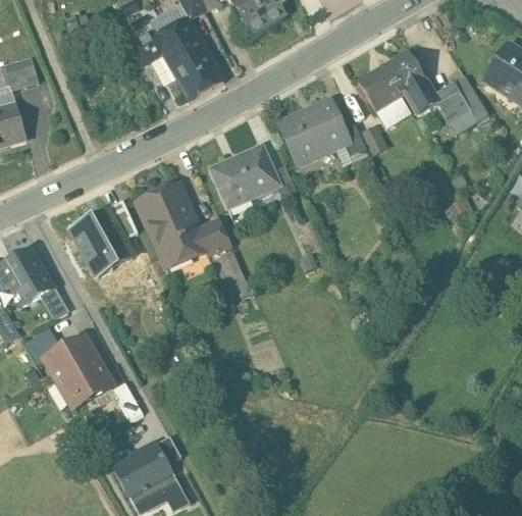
[(206,8),(201,0),(183,0),(191,16),(206,8)]
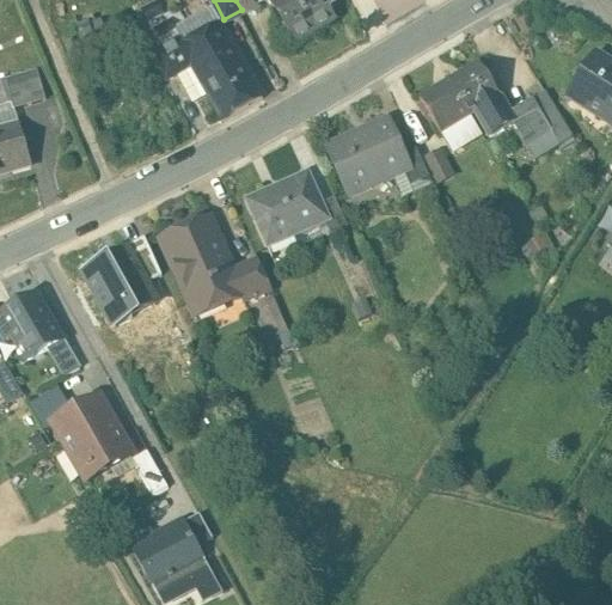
[(258,1),(257,0),(236,0),(242,10),(258,1)]
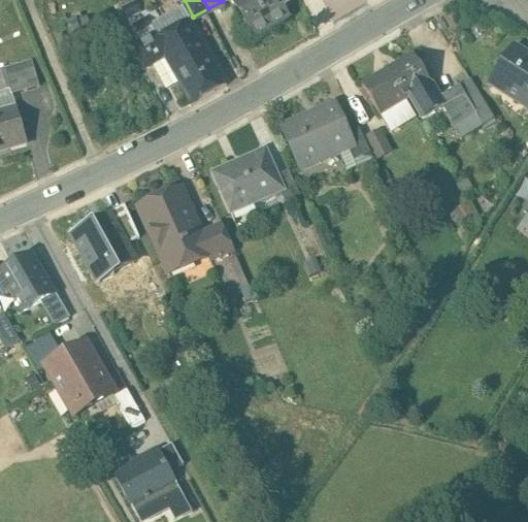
[(233,0),(254,35),(290,14),(284,5),(291,1),(290,0),(233,0)]
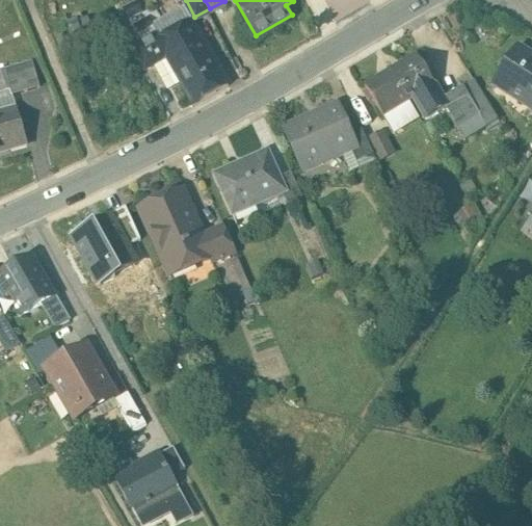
[(229,82),(191,18),(158,37),(155,32),(141,40),(155,61),(166,55),(194,103),(229,82)]
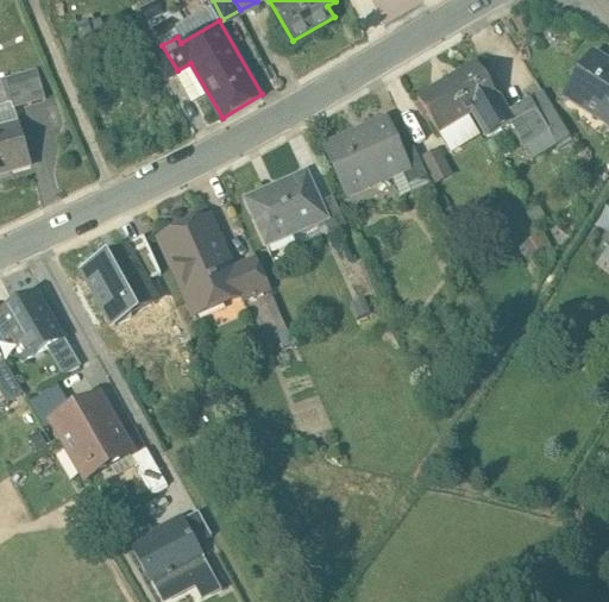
[(608,58),(592,49),(564,93),(608,121),(608,58)]
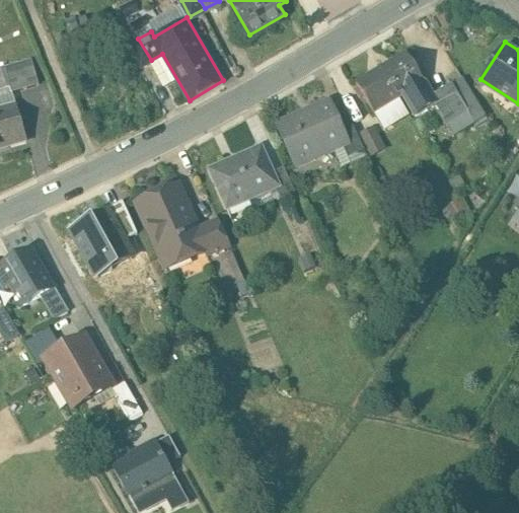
[(406,51),(381,66),(399,94),(406,90),(409,92),(404,94),(416,113),(435,101),(430,94),(433,93),(406,51)]
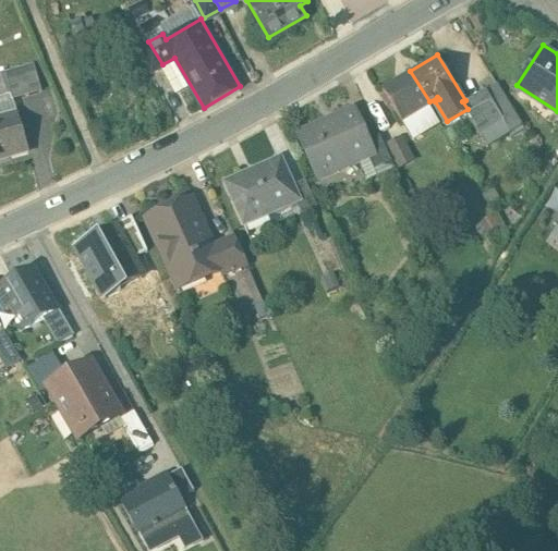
[(34,59),(4,68),(11,89),(12,95),(43,86),(34,59)]
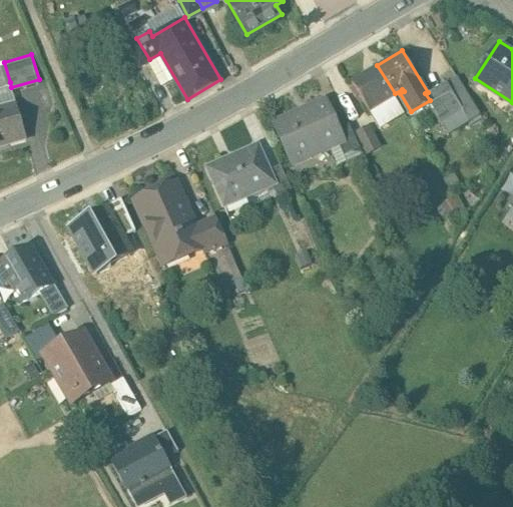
[(4,62),(0,63),(0,85),(10,82),(4,62)]
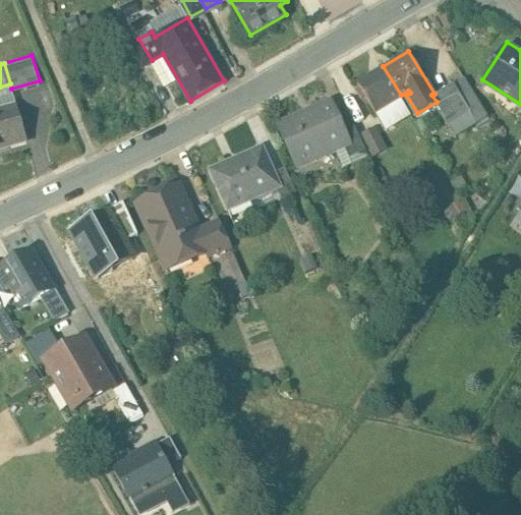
[(401,95),(383,66),(357,81),(375,110),(401,95)]
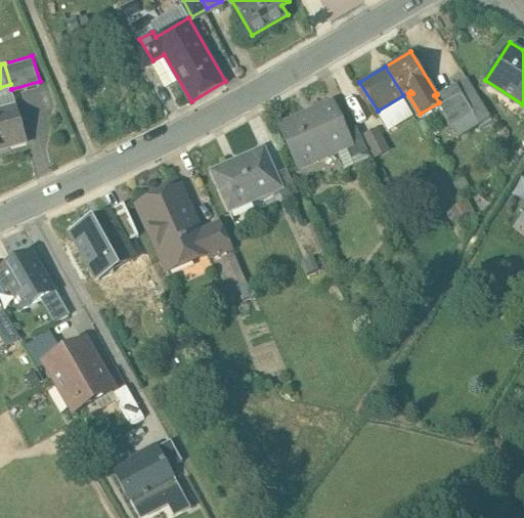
[(437,94),(434,95),(439,102),(451,123),(472,111),(478,121),(490,114),(467,76),(437,94)]
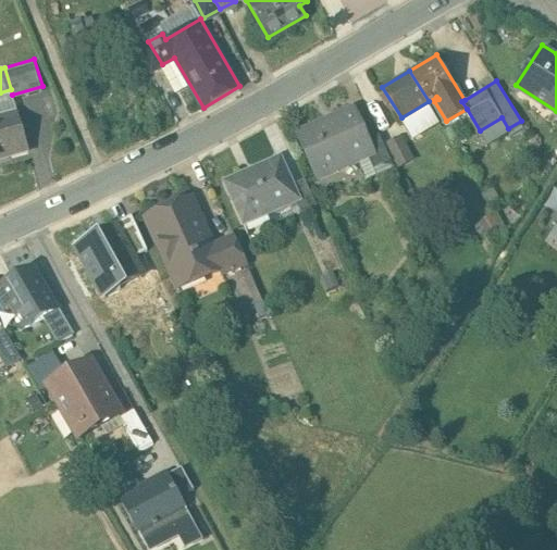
[(367,137),(354,108),(299,133),(318,174),(368,151),(372,149),(367,137)]
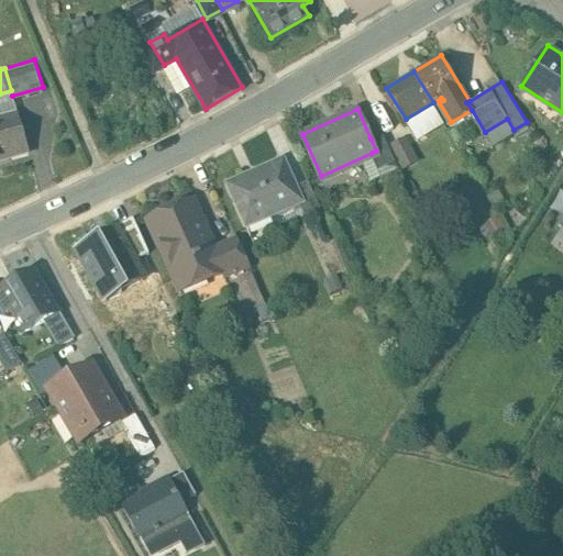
[(18,111),(0,115),(0,156),(29,148),(18,111)]
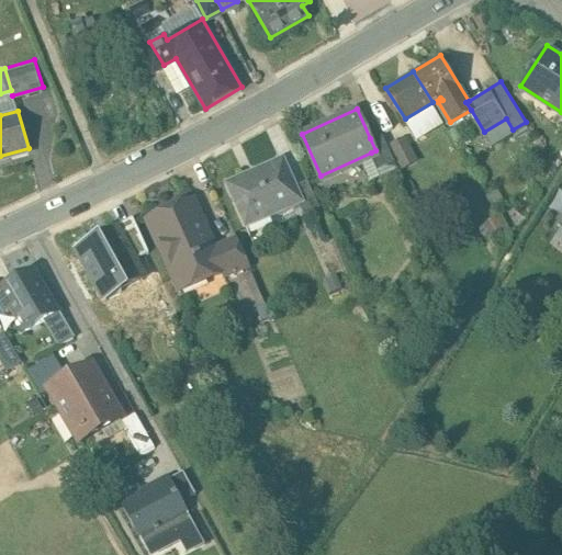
[(383,133),(370,138),(375,150),(371,153),(377,167),(394,159),(383,133)]
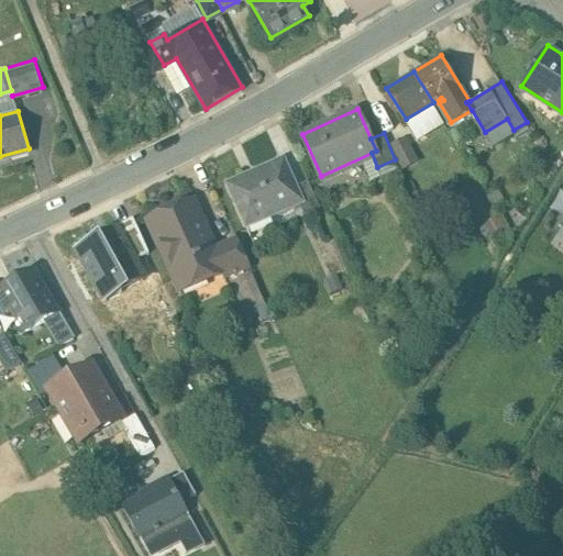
[(284,156),(228,182),(246,224),(299,201),(302,199),(296,184),(284,156)]
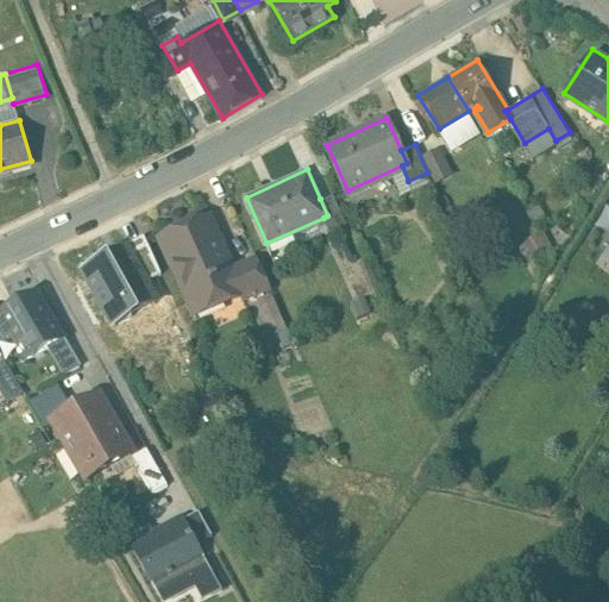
[(346,223),(333,193),(320,199),(327,215),(324,218),(330,230),(346,223)]
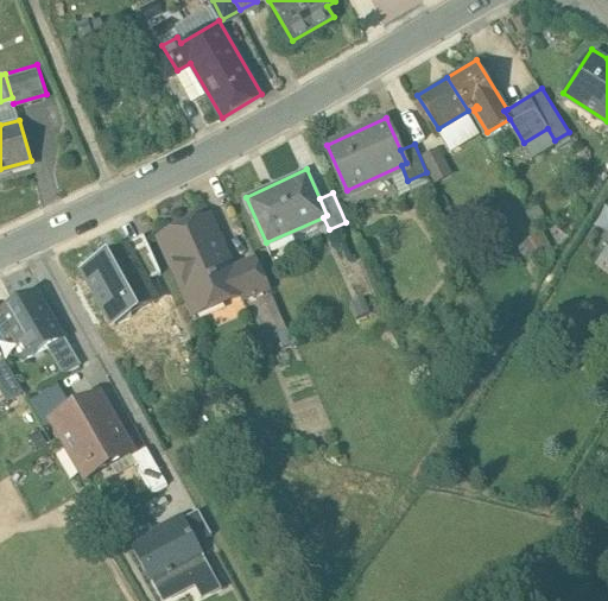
[(232,267),(209,215),(160,236),(196,315),(242,293),(230,267),(232,267)]
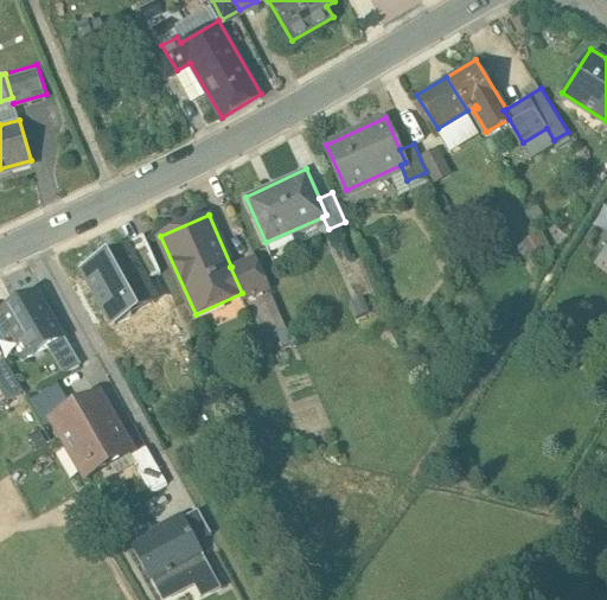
[(231,267),(230,267),(242,293),(243,297),(269,285),(256,255),(231,267)]
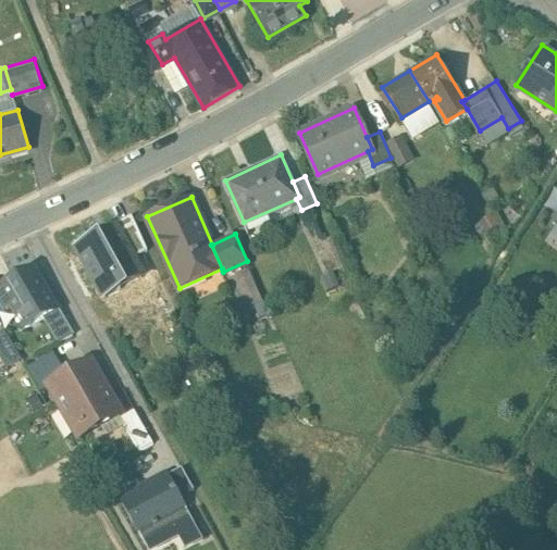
[(116,237),(85,254),(109,297),(139,279),(116,237)]
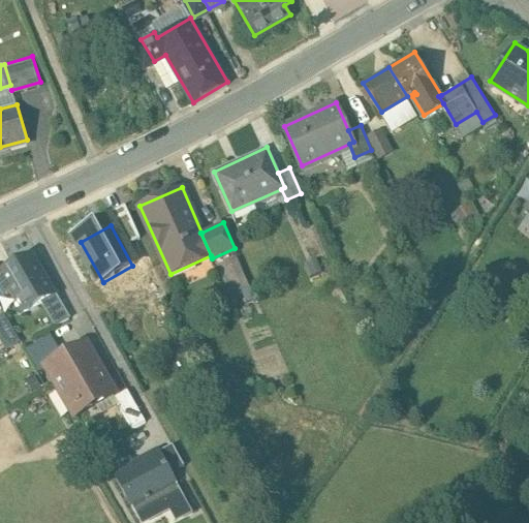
[(243,290),(251,287),(241,253),(231,256),(243,290)]
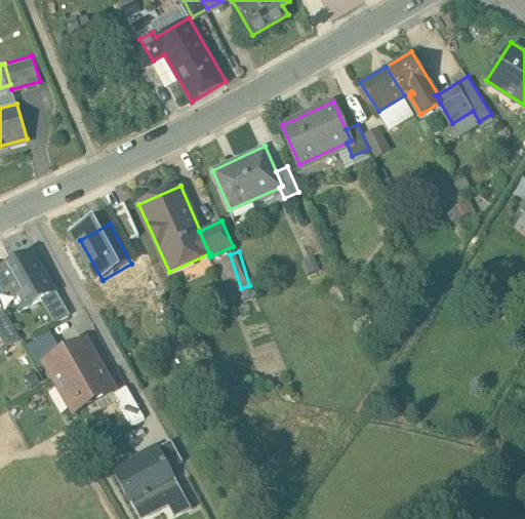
[(31,252),(0,270),(0,280),(5,289),(11,285),(25,309),(53,292),(31,252)]
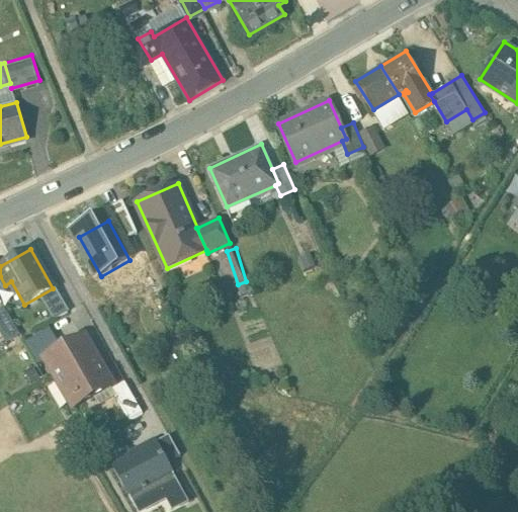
[(150,259),(137,265),(151,292),(163,286),(150,259)]
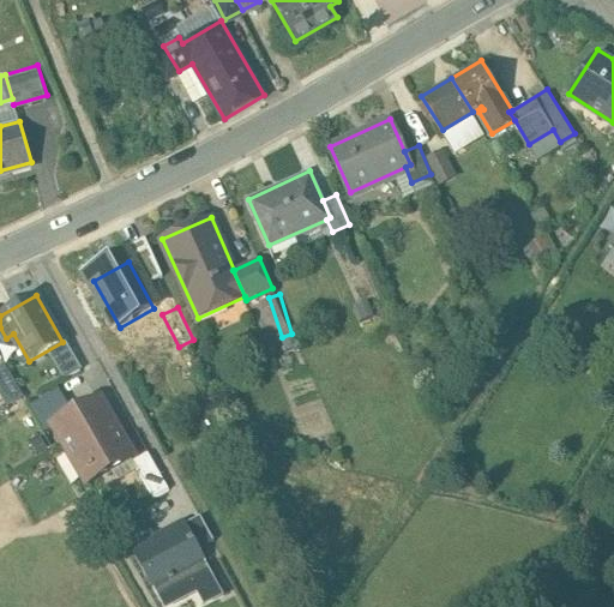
[(23,396),(6,367),(0,370),(0,391),(7,404),(23,396)]
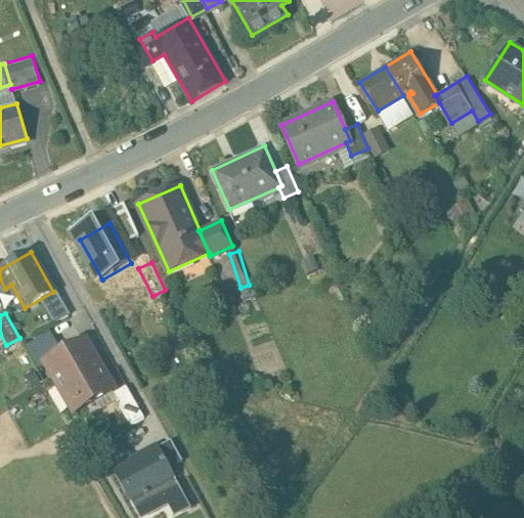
[(29,344),(38,361),(63,349),(54,331),(29,344)]
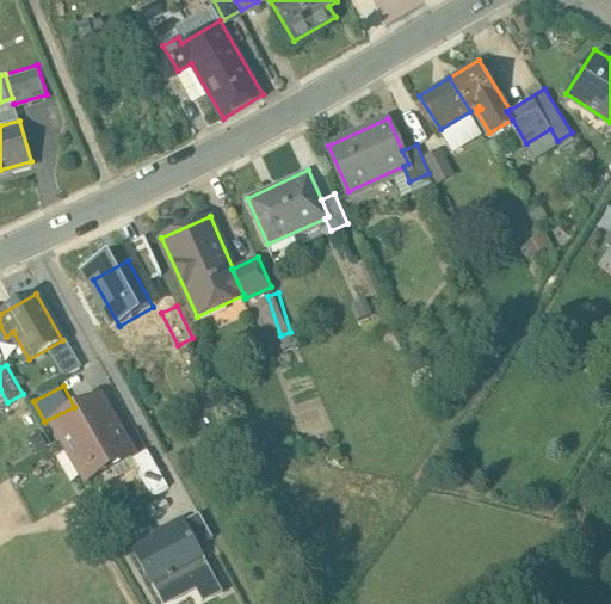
[(133,456),(99,399),(61,420),(91,473),(109,462),(111,468),(133,456)]
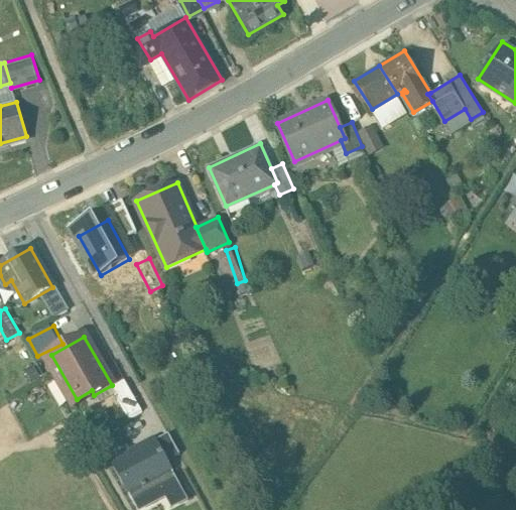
[(142,411),(126,383),(113,390),(130,418),(142,411)]
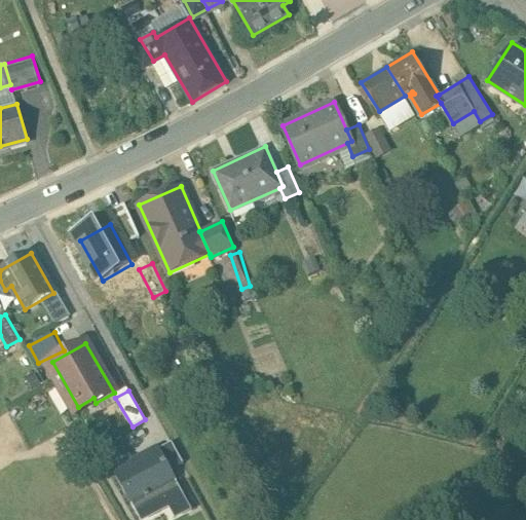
[(173,442),(159,449),(171,471),(183,462),(173,442)]
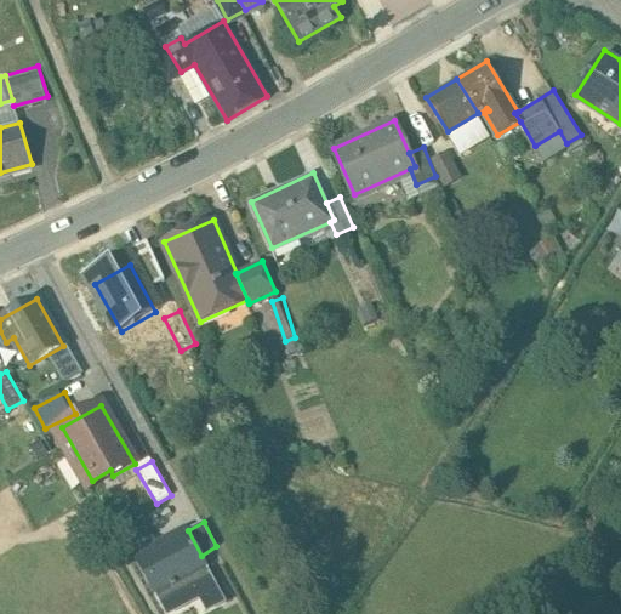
[(187,530),(135,558),(157,598),(209,569),(201,556),(188,530),(187,530)]
